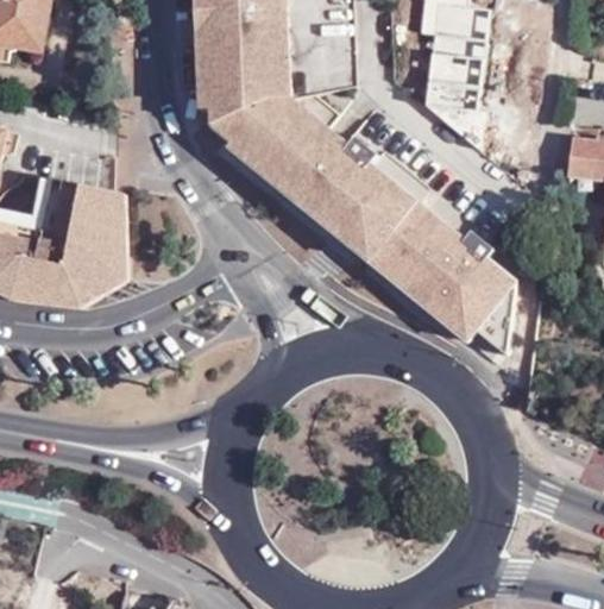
[(6,45),(38,52),(46,0),(0,0),(0,60),(4,61),(6,45)]
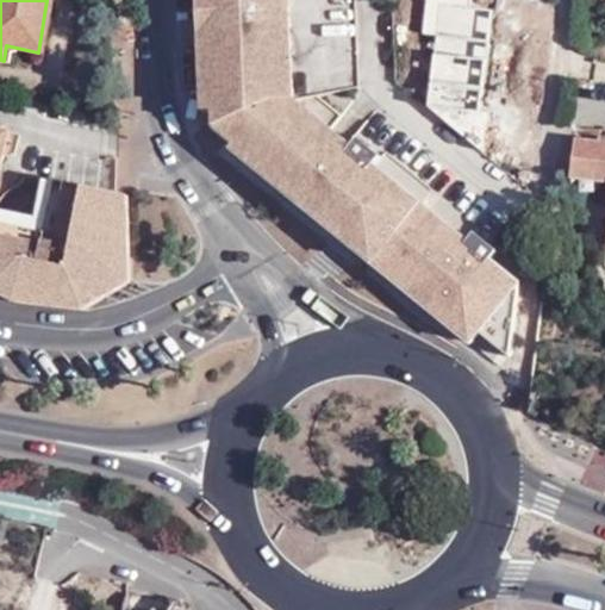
[(270,4),(254,0),(192,0),(194,80),(275,94),(289,31),(291,22),(291,7),(270,4)]
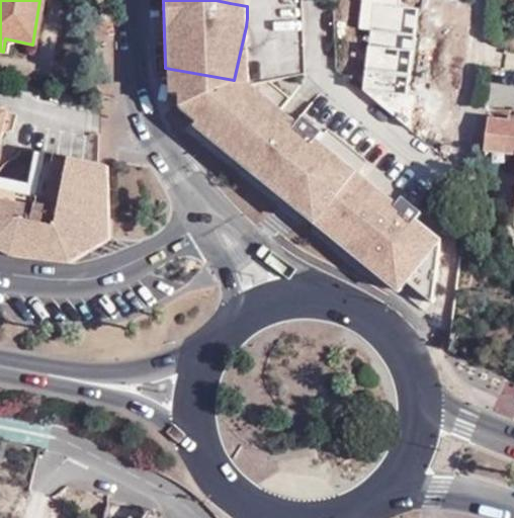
[(371,7),(360,87),(405,93),(416,13),(371,7)]
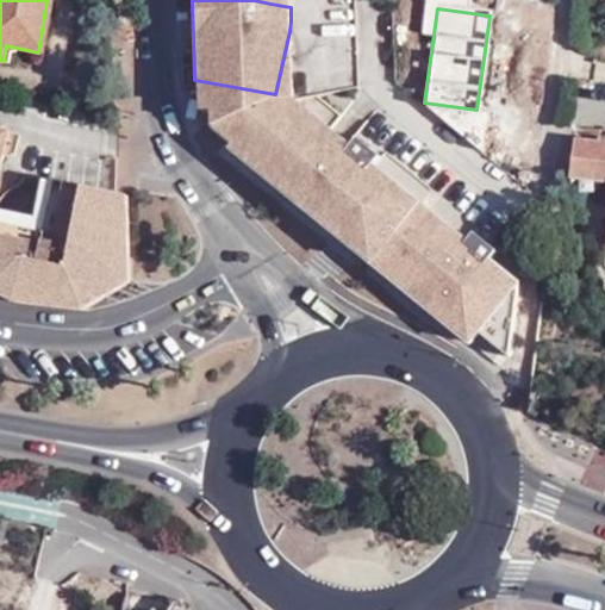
[(289,31),(275,94),(275,98),(289,100),(289,91),(293,91),(291,22),(289,31)]
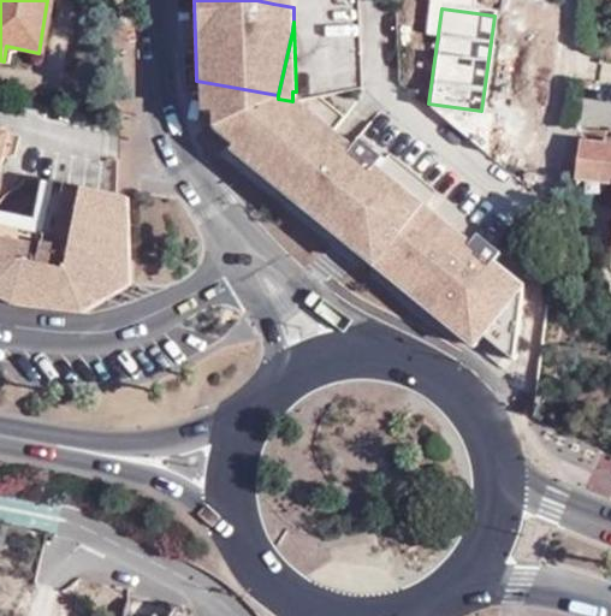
[(35,67),(39,53),(6,46),(4,61),(35,67)]
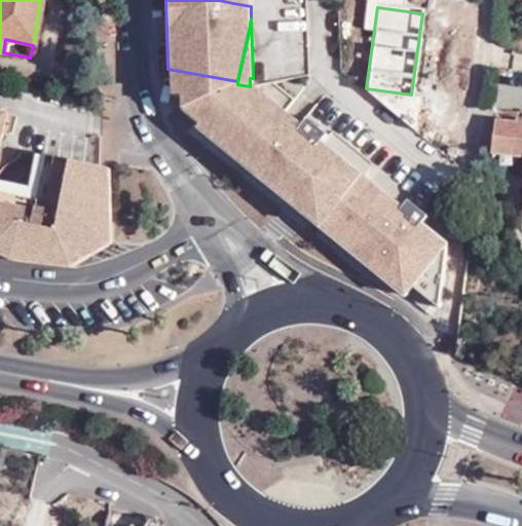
[(237,81),(168,69),(169,92),(179,94),(180,111),(237,84),(237,81)]
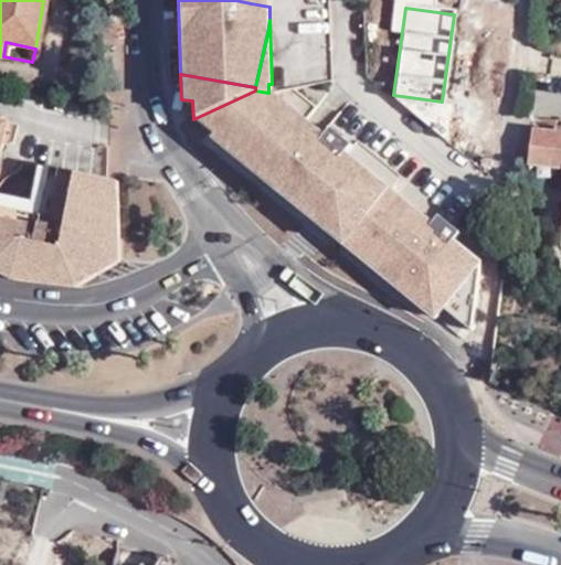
[(193,119),(190,121),(212,139),(213,136),(438,308),(444,301),(470,321),(478,255),(462,243),(456,249),(452,245),(437,234),(442,227),(343,151),(338,158),(319,141),(323,136),(294,113),(304,99),(285,83),(272,84),(268,84),(268,93),(255,91),(193,119)]
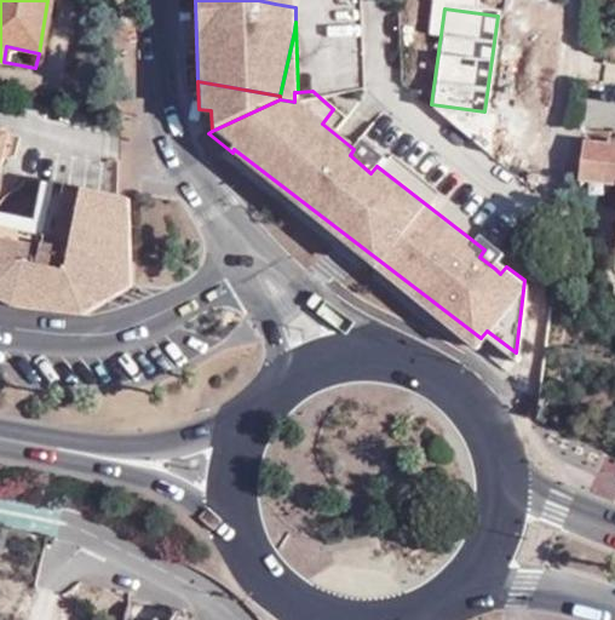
[(363,139),(354,149),(350,155),(371,173),(377,166),(384,155),(363,139)]
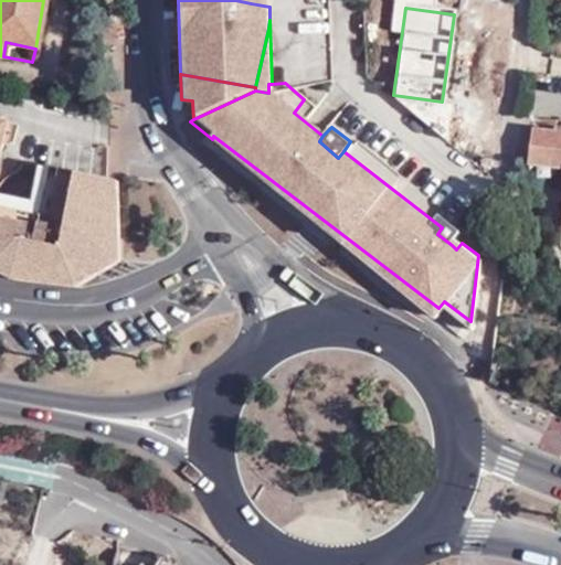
[(560,132),(532,130),(528,163),(560,167),(560,132)]
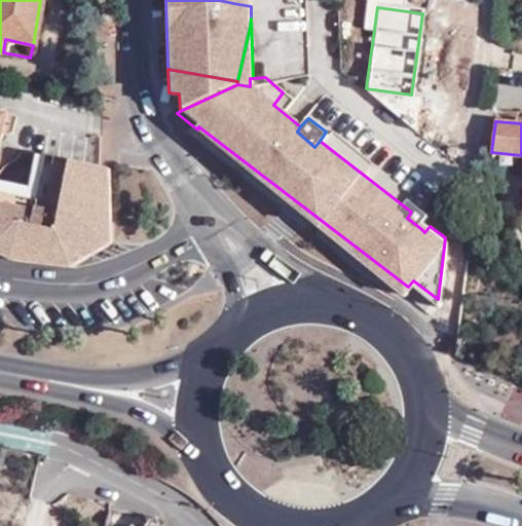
[(111,247),(104,166),(35,153),(28,189),(0,184),(0,255),(22,263),(71,269),(103,246),(111,247)]
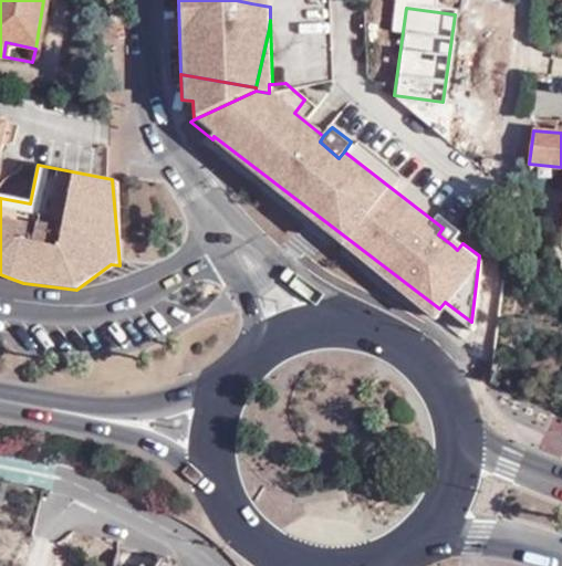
[(438,234),(453,245),(465,230),(450,219),(443,228),(438,234)]
